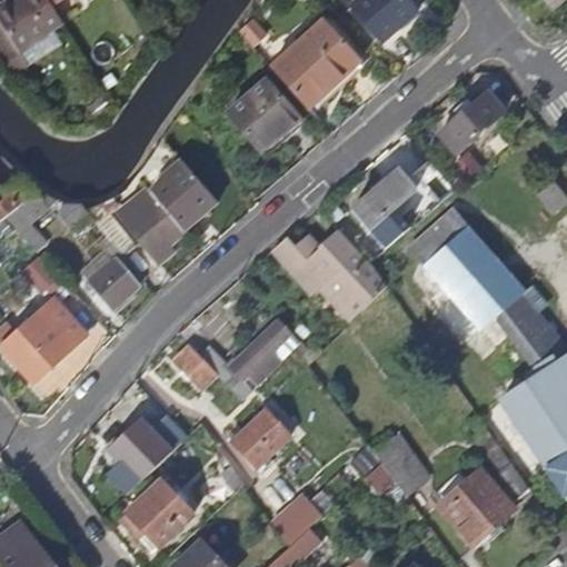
[(50,3),(48,0),(9,0),(0,6),(0,55),(6,63),(21,55),(17,48),(61,20),(50,3)]
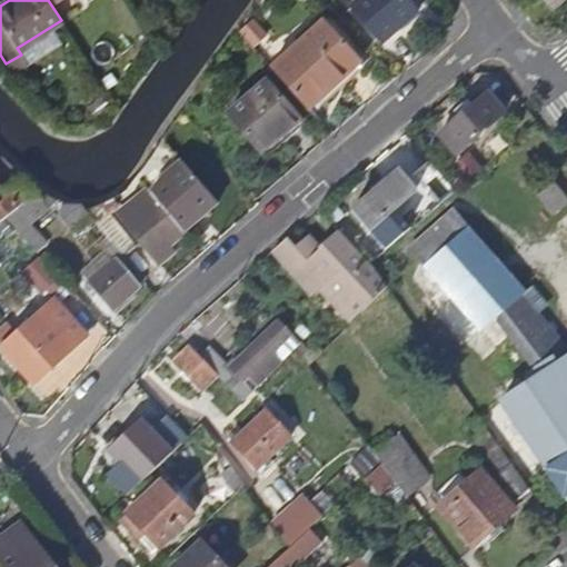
[(381,39),(414,9),(405,0),(354,0),(349,5),(381,39)]
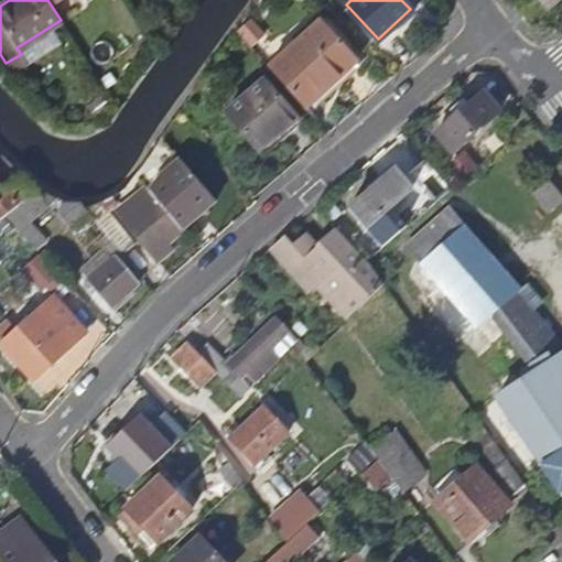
[(236,26),(250,42),(260,33),(247,18),(236,26)]
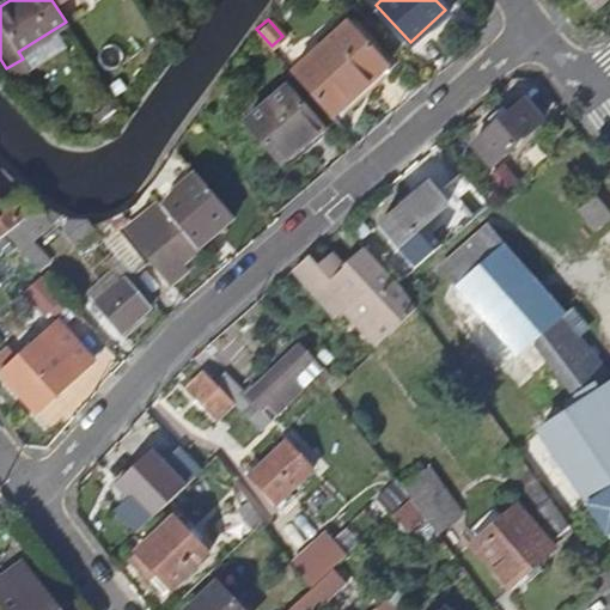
[(291,72),(329,115),(385,65),(347,22),(291,72)]
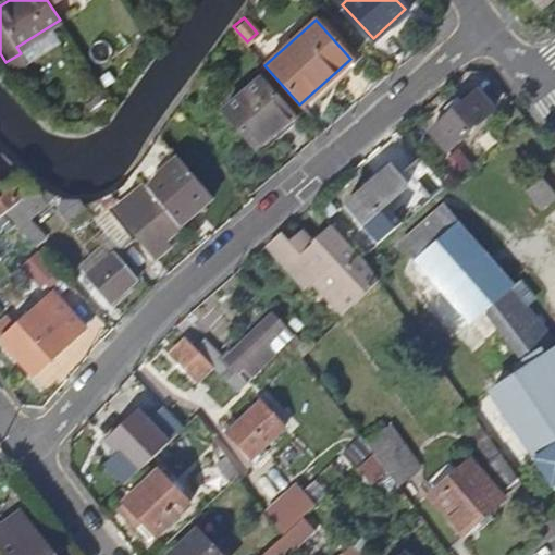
[(255,146),(295,112),(266,75),(224,109),(255,146)]
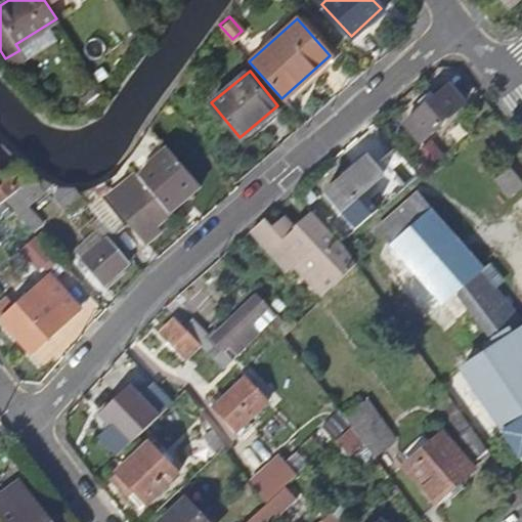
[(403,122),(418,139),(462,100),(447,83),(403,122)]
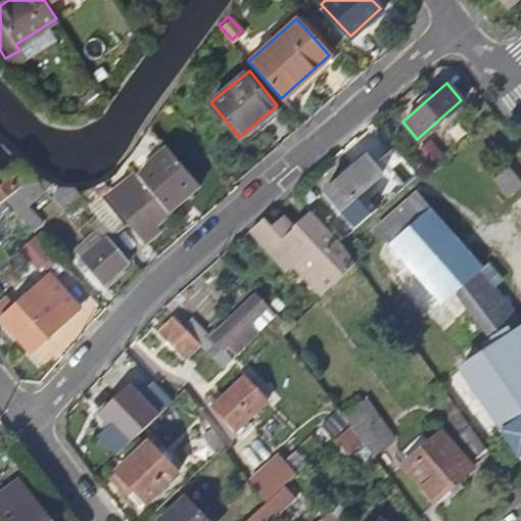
[(145,241),(159,230),(151,220),(178,199),(174,194),(180,189),(187,192),(198,184),(168,143),(151,155),(139,172),(138,171),(135,173),(111,191),(114,195),(110,198),(145,241)]
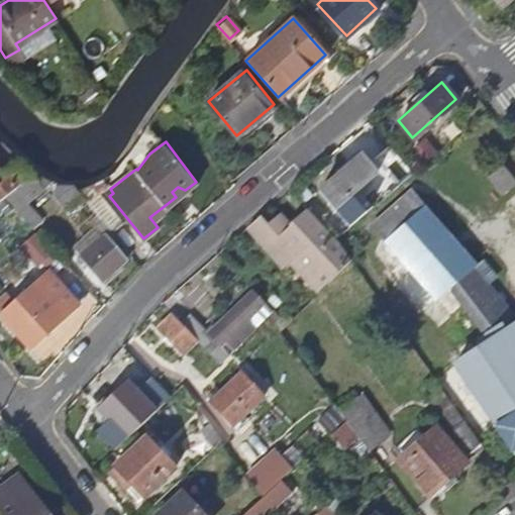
[(318,189),(333,206),(377,169),(362,151),(318,189)]
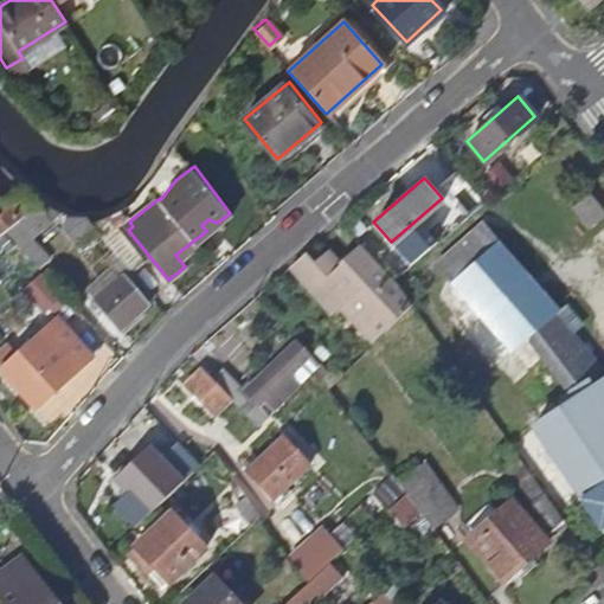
[(467,214),(483,200),(466,181),(450,194),(467,214)]
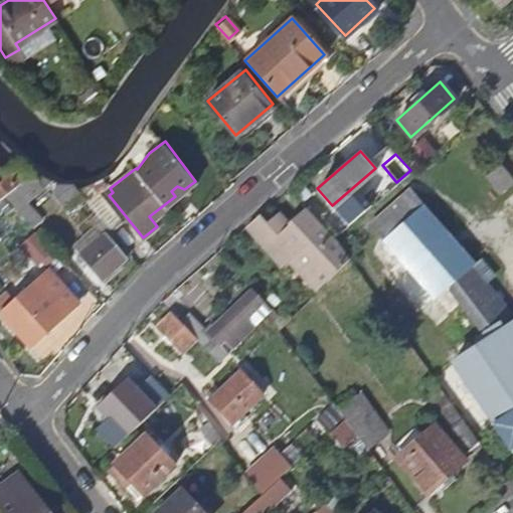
[(500,189),(512,180),(501,165),(488,174),(500,189)]
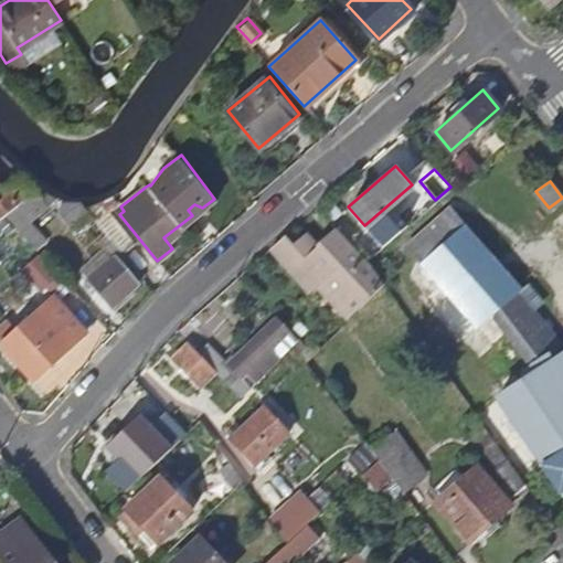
[(36,188),(1,216),(34,250),(43,241),(30,221),(54,199),(36,188)]
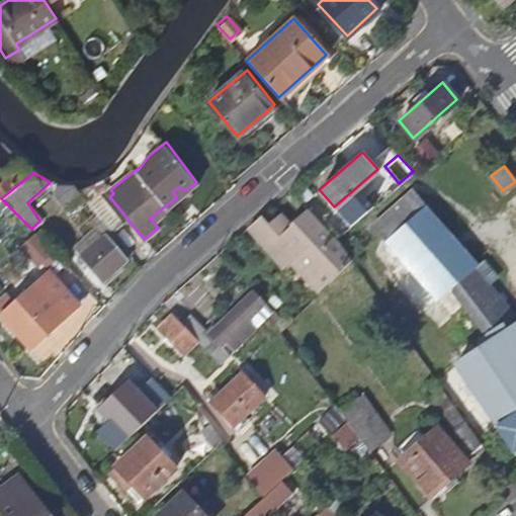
[(76,189),(81,195),(108,229),(109,230),(121,221),(90,183),(76,189)]
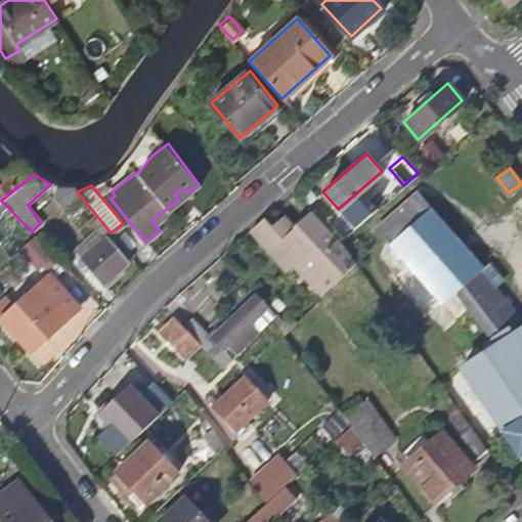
[(180,189),(174,194),(178,200),(187,192),(180,189)]
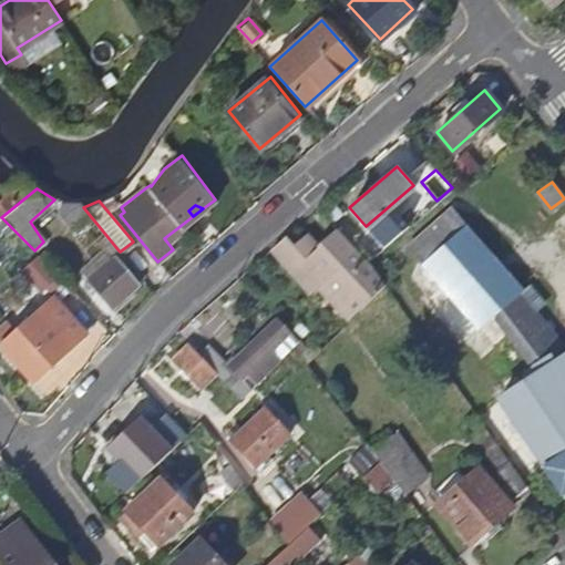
[(515,345),(537,370),(564,351),(564,346),(533,309),(542,301),(526,285),(520,290),(449,209),(408,246),(417,257),(417,286),(489,367),(515,345)]
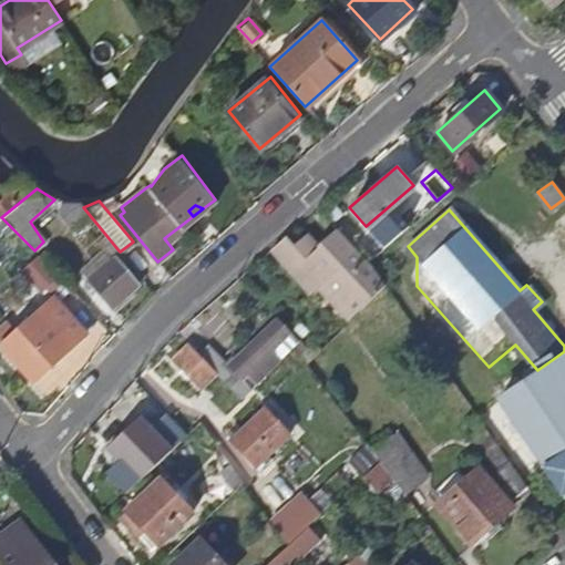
[(285,235),(270,247),(309,291),(322,280),(352,314),(383,283),(365,260),(336,228),(316,245),(306,234),(293,245),(285,235)]
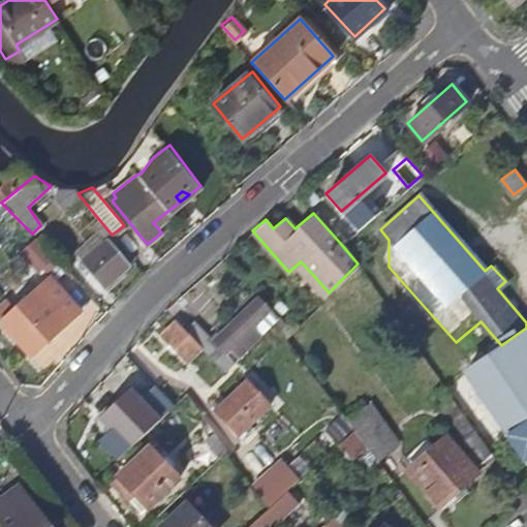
[(112,235),(111,234),(80,258),(101,284),(126,264),(113,247),(118,242),(112,235)]
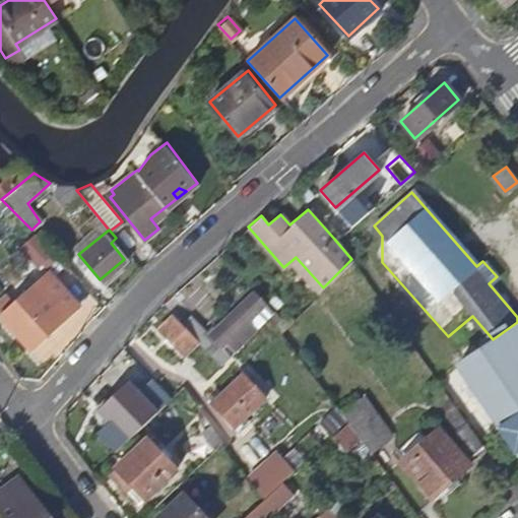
[(44,269),(54,259),(40,244),(29,254),(44,269)]
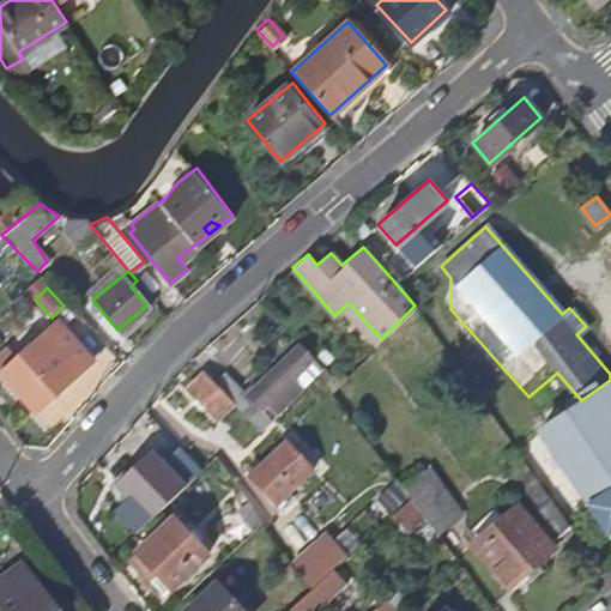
[(0,377),(32,413),(71,379),(49,355),(37,342),(16,361),(4,349),(0,352),(0,377)]
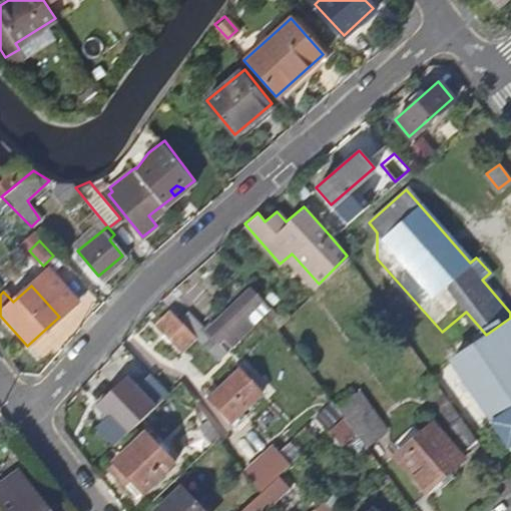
[(232,344),(252,323),(244,316),(262,298),(249,286),(205,329),(217,342),(224,336),(232,344)]
